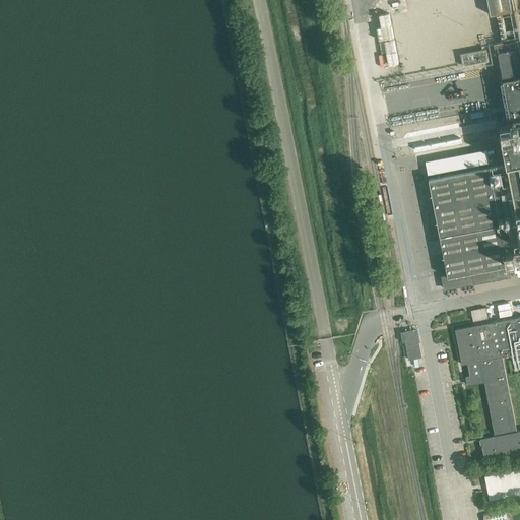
[(488,0),(491,12),(512,8),(510,0),(488,0)]
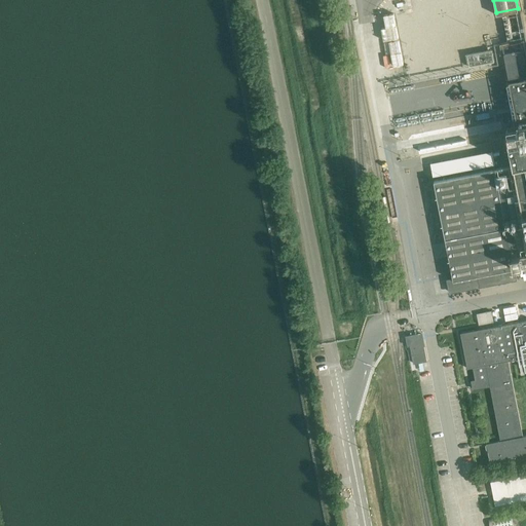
[(387,40),(389,65),(405,64),(403,39),(387,40)]
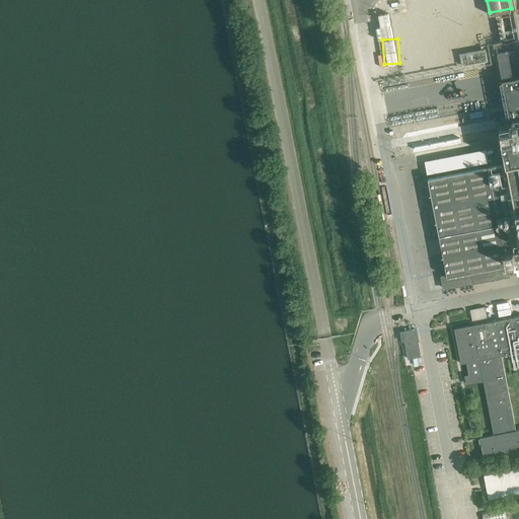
[(428,178),(441,243),(447,276),(442,277),(444,289),(472,283),(470,272),(518,263),(518,71),(513,43),(497,46),(511,124),(512,130),(502,132),(507,163),(428,178)]
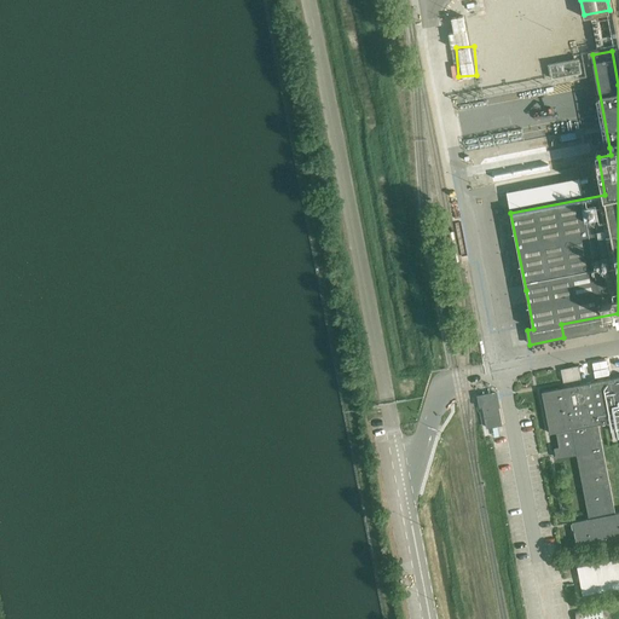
[(504,143),(507,158),(521,156),(522,161),(537,158),(533,138),(504,143)]
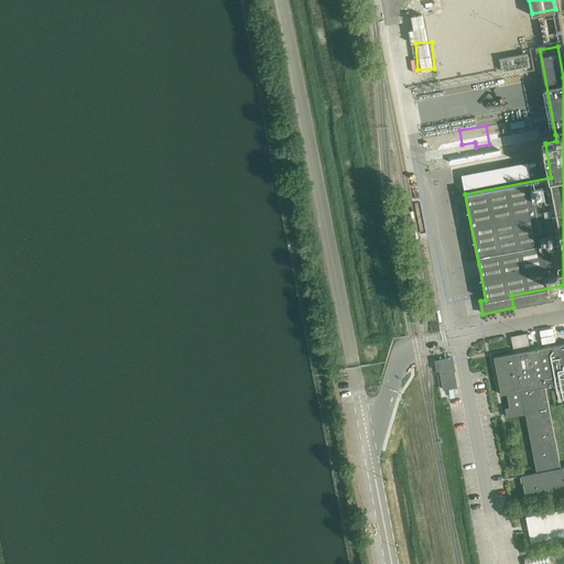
[(462,175),(465,188),(531,176),(528,162),(462,175)]
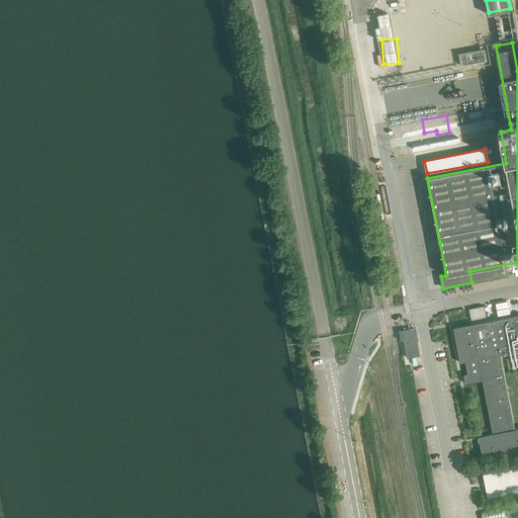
[(484,306),(469,309),(471,321),(487,318),(484,306)]
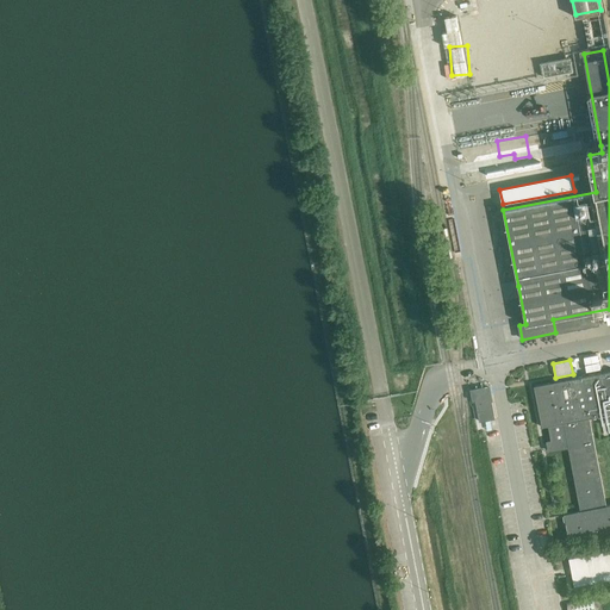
[(609,414),(609,371),(536,386),(543,427),(549,425),(552,441),(547,442),(548,452),(568,447),(582,511),(564,515),(568,540),(609,531),(609,505),(605,506),(589,418),(609,414)]
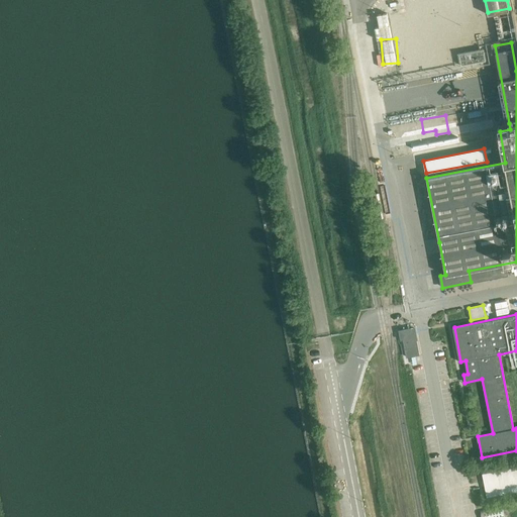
[(399,331),(401,339),(403,339),(407,357),(410,356),(419,354),(414,328),(404,330),(399,331)]
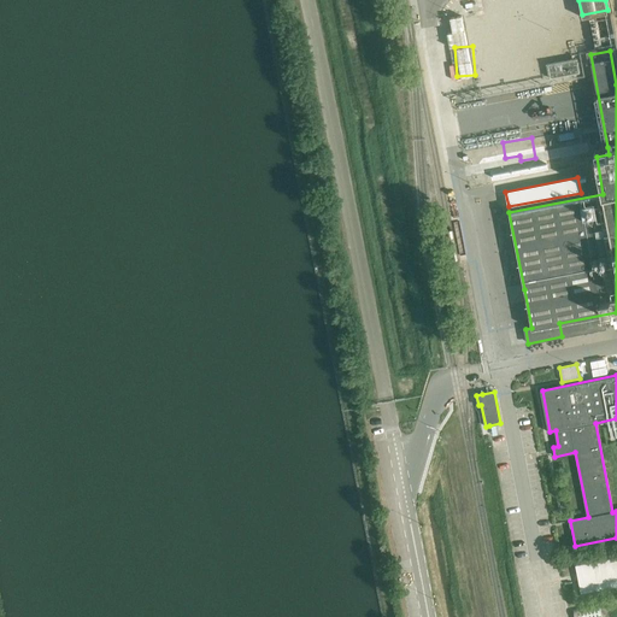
[(616,586),(616,556),(575,565),(581,593),(616,586)]
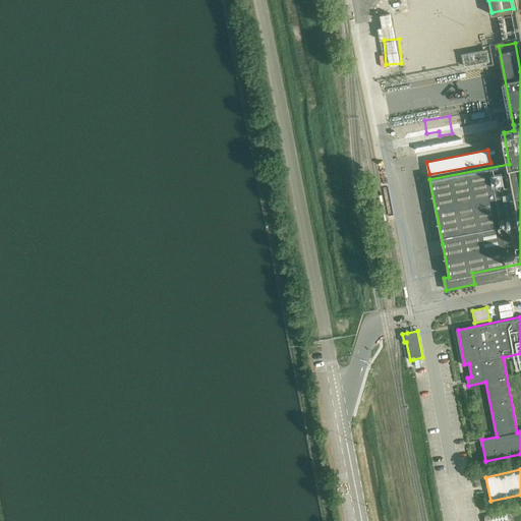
[(483,515),(484,520),(508,520),(506,511),(483,515)]
